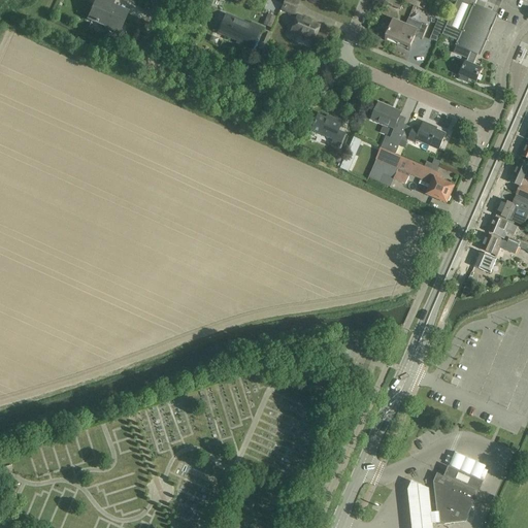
[(107,26),(106,29),(116,33),(122,18),(124,19),(126,13),(110,6),(112,0),(94,0),(97,1),(94,9),(96,10),(92,20),(107,26)]
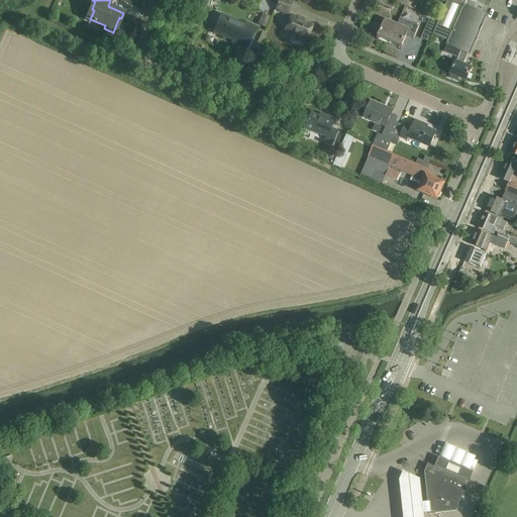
[(289,15),(294,3),(287,0),(280,0),(276,10),(289,15)]
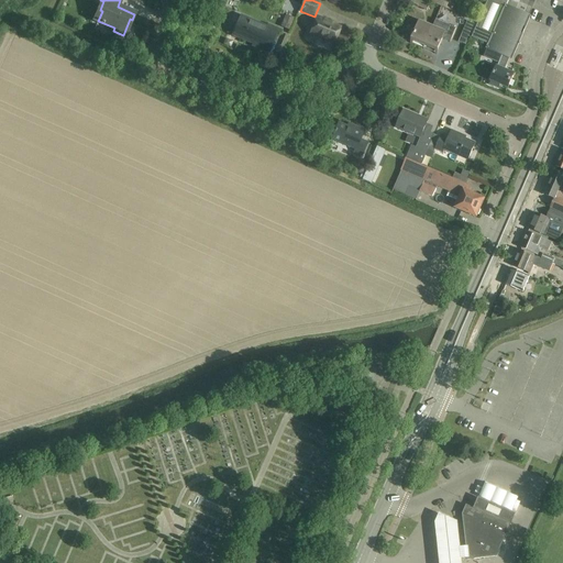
[(430,6),(423,2),(417,0),(411,0),(411,3),(418,7),(428,11),(430,6)]
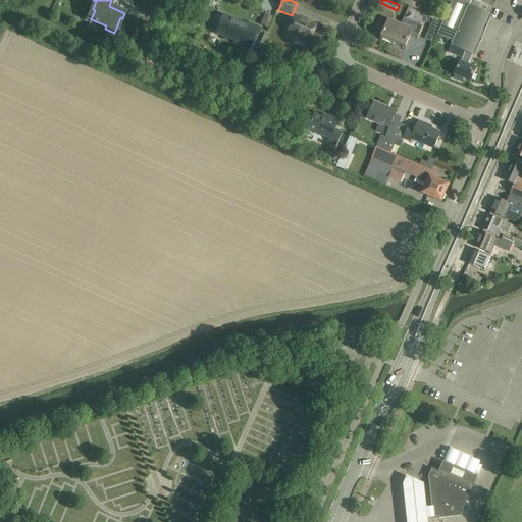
[(410,0),(400,0),(399,2),(419,10),(422,5),(410,0)]
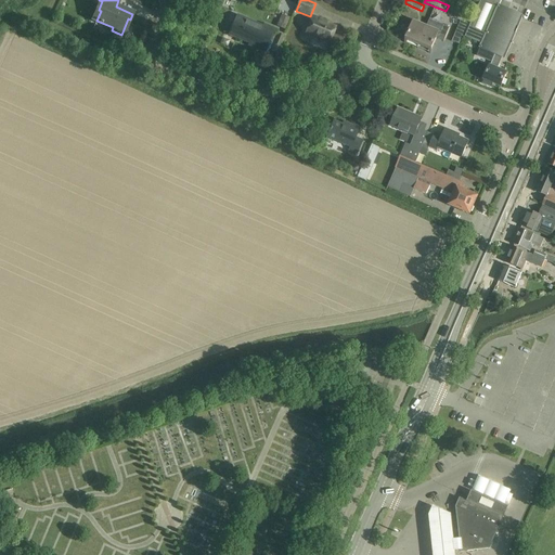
[(523,17),(513,13),(500,7),(502,0),(481,0),(465,37),(482,44),(477,55),(492,62),(487,74),(482,84),(491,87),(493,84),(501,87),(506,74),(498,69),(503,57),(504,59),(523,17)]
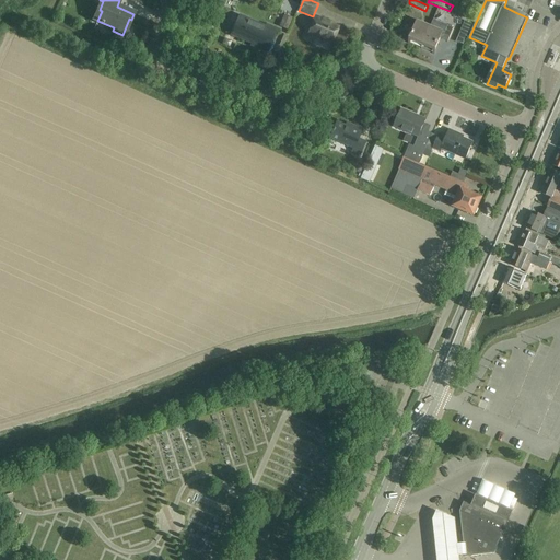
[(267,54),(271,44),(277,30),(267,25),(266,30),(249,22),(249,20),(240,15),(231,36),(257,47),(257,49),(267,54)]
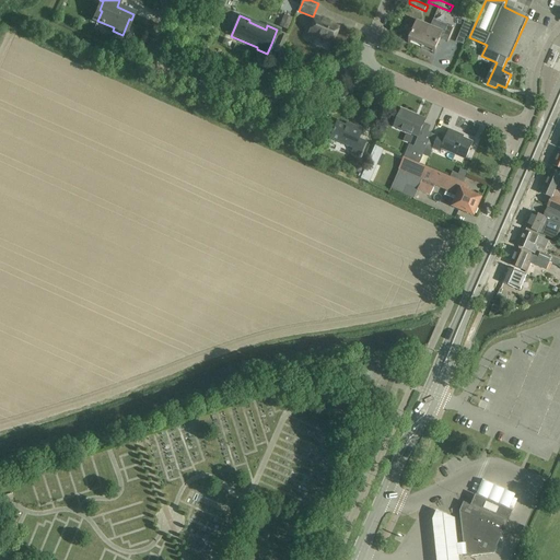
[(284,15),(279,26),(288,31),(293,20),(284,15)]
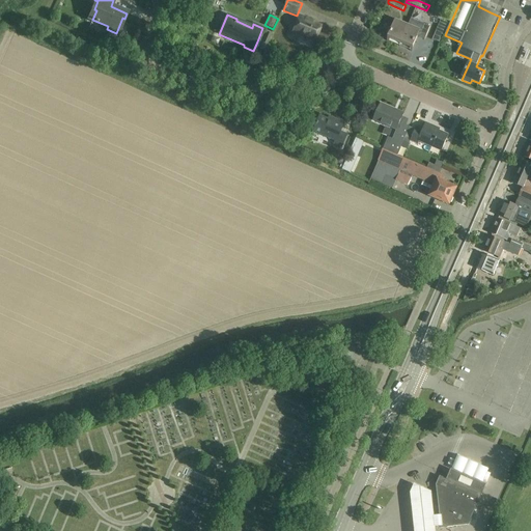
[(299,17),(295,26),(290,35),(299,38),(300,35),(315,42),(322,26),(299,17)]
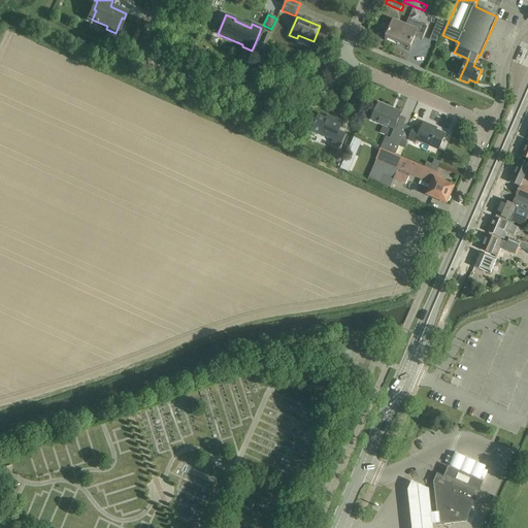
[(405,25),(397,46),(408,52),(415,36),(423,39),(426,30),(428,27),(409,19),(406,26),(405,25)]
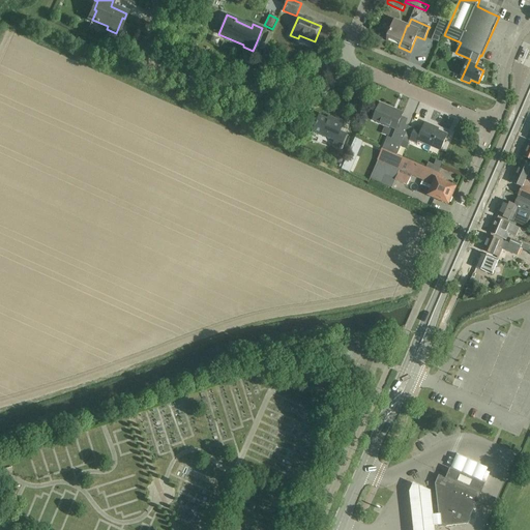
[(393,27),(387,41),(399,47),(407,25),(393,20),(390,26),(393,27)]
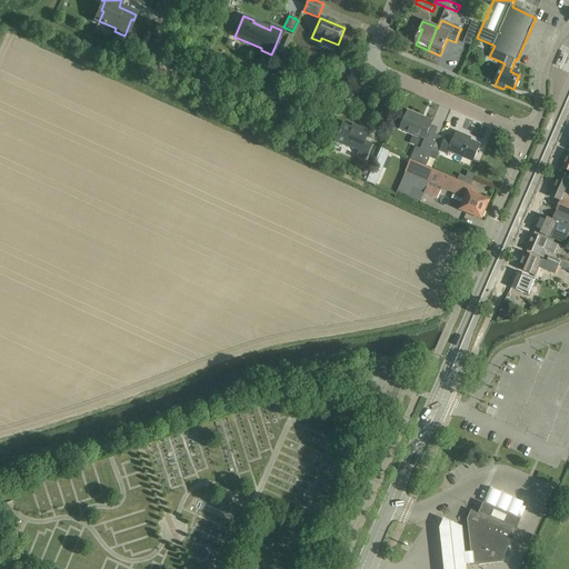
[(403,122),(401,128),(425,138),(421,149),(417,148),(411,159),(426,166),(432,152),(435,147),(439,137),(435,135),(438,129),(431,127),(432,123),(420,119),(420,117),(408,111),(403,122)]
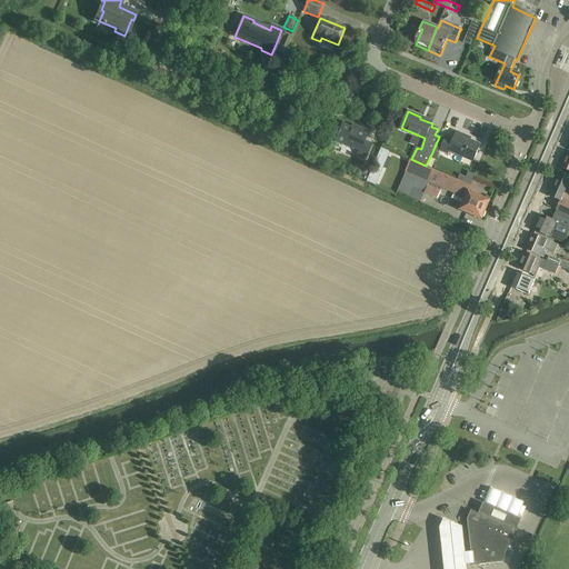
[(335,141),(346,146),(359,151),(357,155),(366,158),(371,145),(363,141),(368,132),(356,127),(355,130),(342,125),(335,141)]
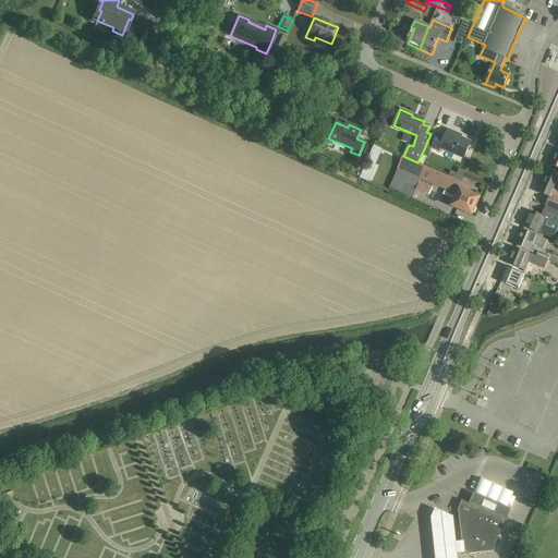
[(431,134),(426,144),(433,147),(439,150),(439,148),(455,155),(464,159),(472,142),(458,136),(458,134),(448,130),(445,137),(438,134),(437,136),(431,134)]
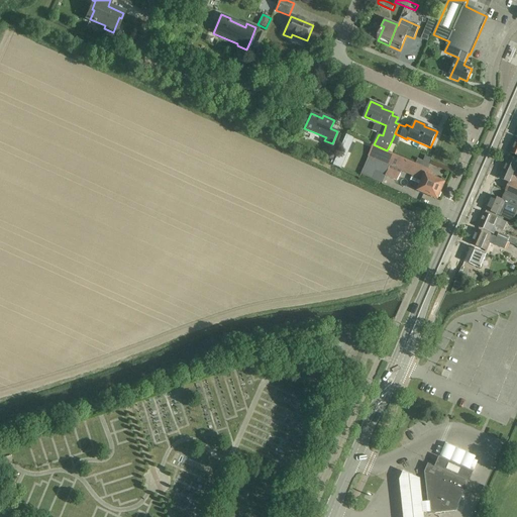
[(369,156),(360,175),(372,180),(377,171),(398,180),(403,170),(424,180),(419,191),(438,199),(438,197),(440,197),(442,193),(441,192),(445,183),(427,175),(429,169),(387,150),(374,144),(369,156)]
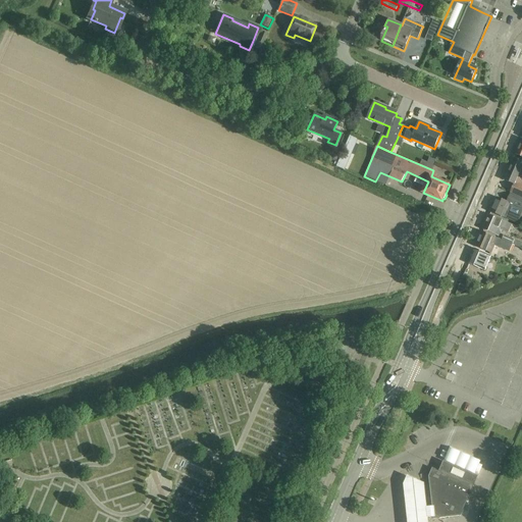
[(511,193),(518,196),(521,198),(521,161),(515,159),(505,180),(515,185),(511,193)]
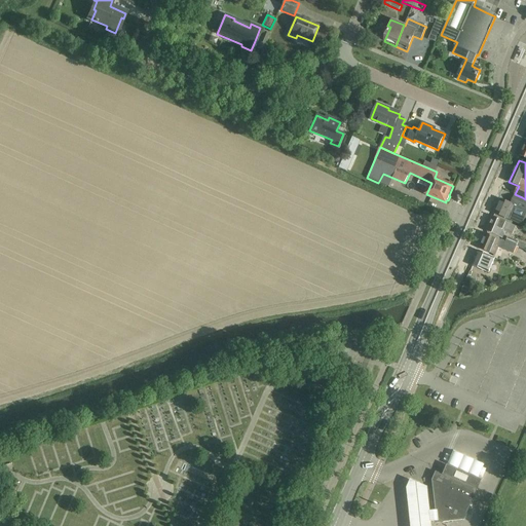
[(339,166),(338,168),(346,172),(347,170),(349,164),(341,161),(339,166)]
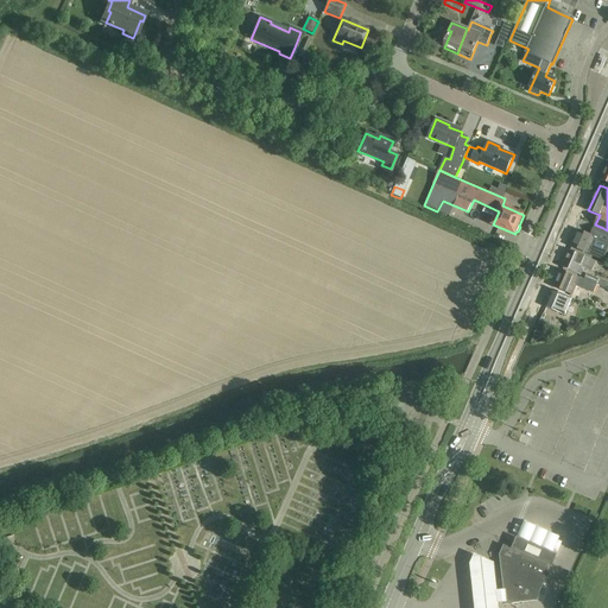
[(590,235),(580,230),(572,247),(591,255),(603,260),(607,248),(607,232),(594,227),(590,235)]
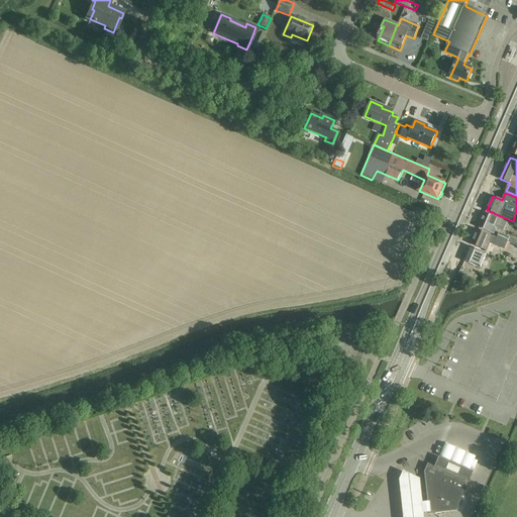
[(494,234),(496,228),(503,231),(507,222),(495,217),(485,213),(479,228),(494,234)]
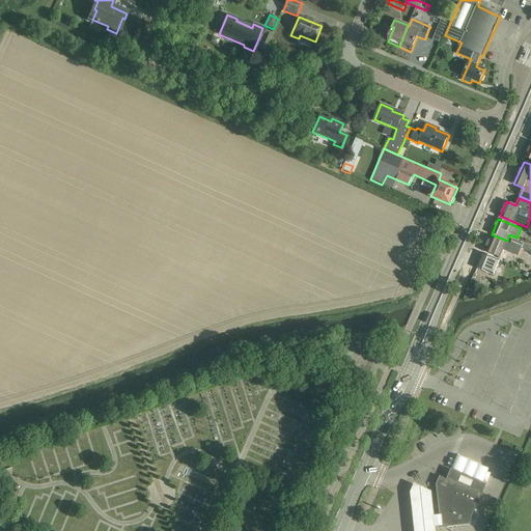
[(518,257),(519,255),(521,256),(524,250),(510,245),(491,235),(484,251),(499,257),(503,250),(518,257)]
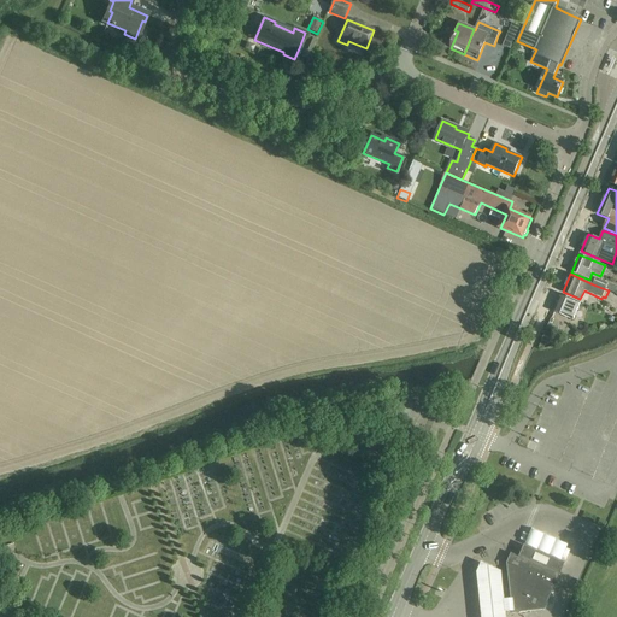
[(616,287),(595,278),(593,285),(609,291),(616,294),(616,292),(616,287)]
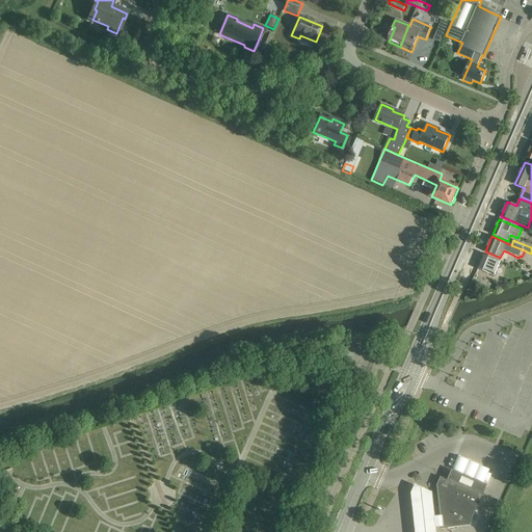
[(501,261),(494,258),(484,254),(478,269),(495,276),(501,261)]
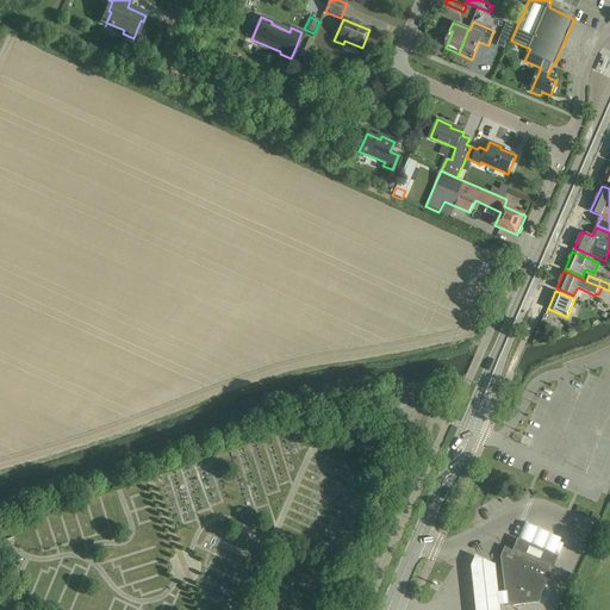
[(542,321),(535,337),(543,341),(546,334),(548,335),(553,324),(543,319),(542,321)]
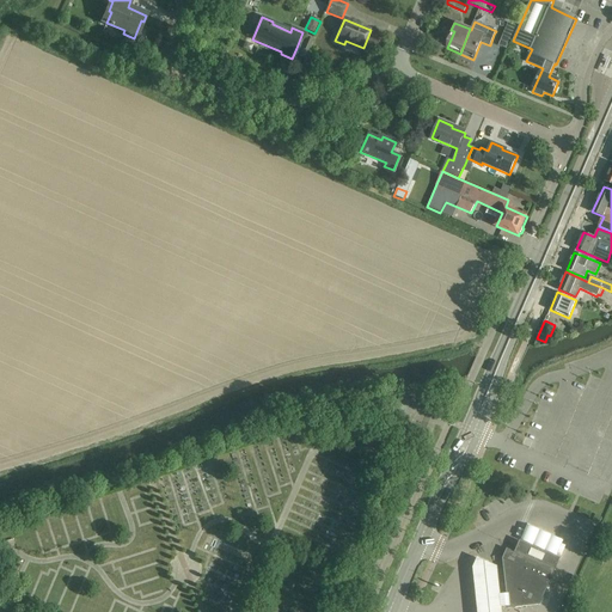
[(539,605),(555,569),(560,558),(555,557),(562,542),(526,526),(520,542),(519,540),(513,552),(506,549),(501,558),(502,568),(507,609),(539,605)]
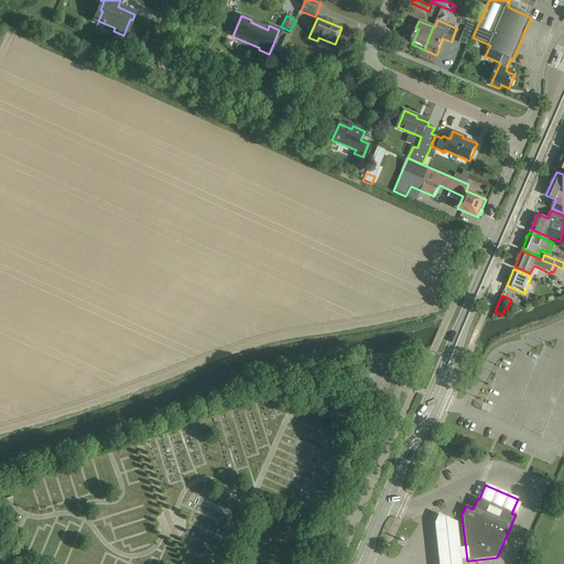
[(461,563),(461,557),(456,520),(438,512),(433,521),(437,563),(461,563)]
